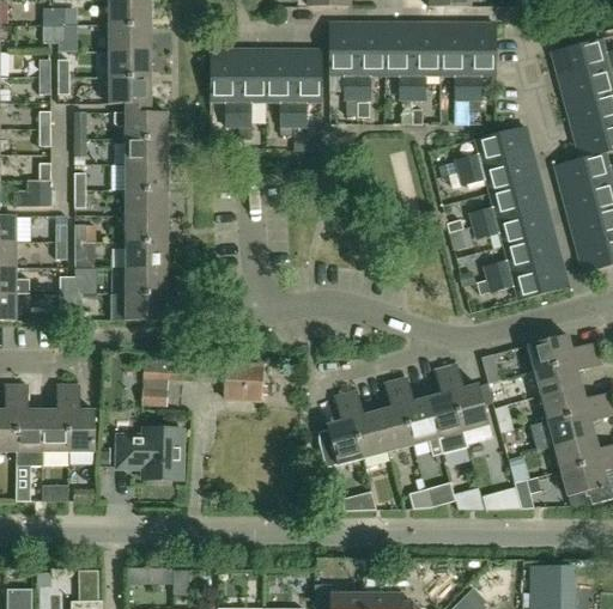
[(150,25),(150,0),(108,0),(109,25),(150,25)]
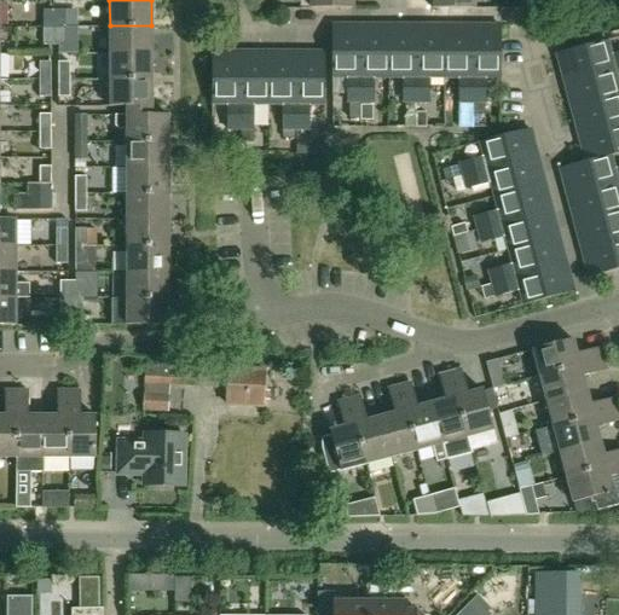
[(44,24),(56,24),(55,7),(44,7),(44,24)]
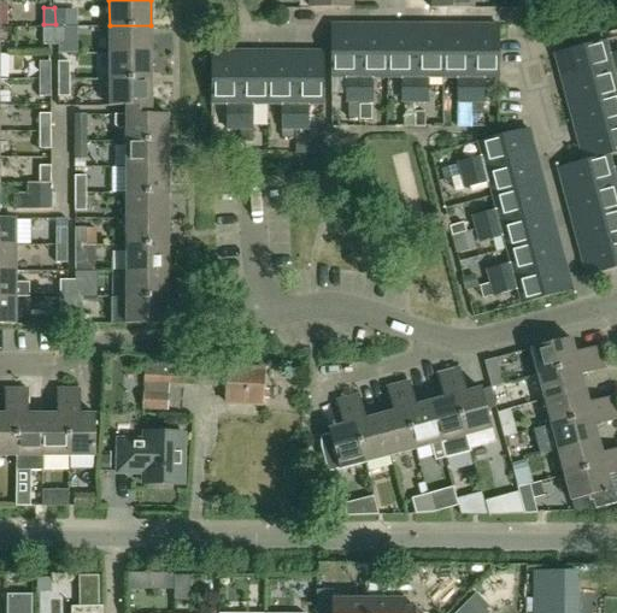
[(54,7),(56,24),(66,25),(66,7),(54,7)]
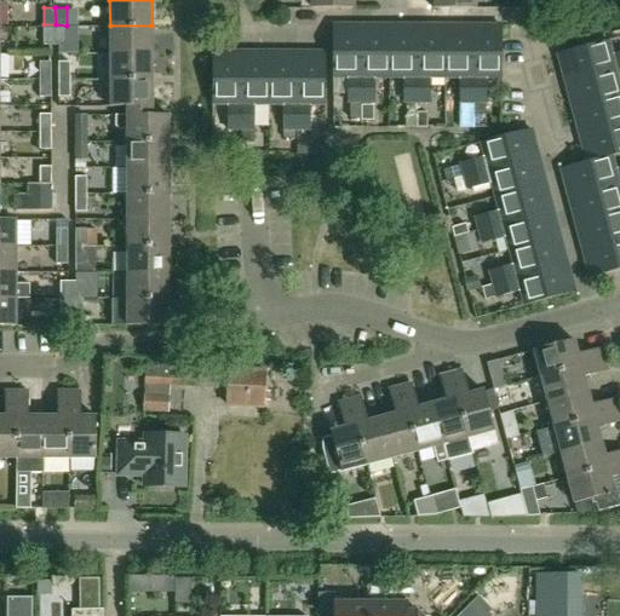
[(361,101),(361,23),(332,23),(332,50),(332,75),(348,75),(348,99),(350,99),(360,99),(361,101)]
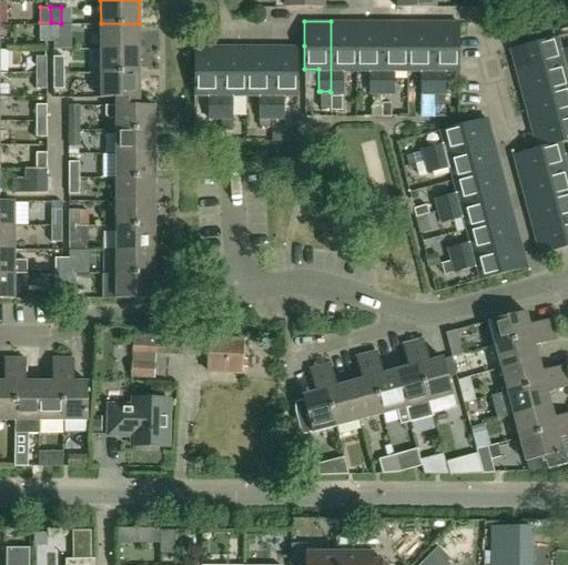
[(356,69),(356,21),(331,21),(331,92),(341,91),(343,92),(343,69),(356,69)]
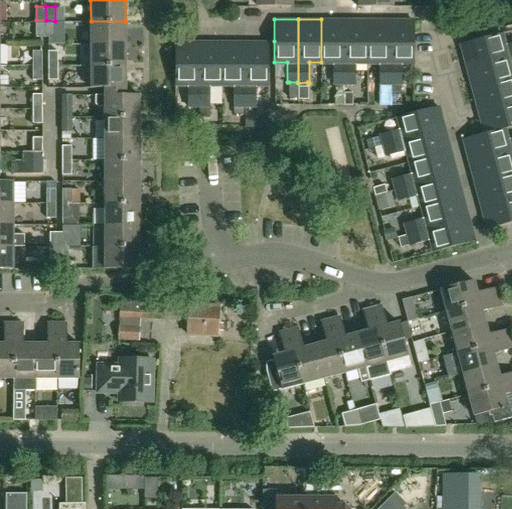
[(344,82),(344,19),(321,19),(321,62),(333,62),(333,82),(334,82),(334,94),(343,94),(343,82),(344,82)]
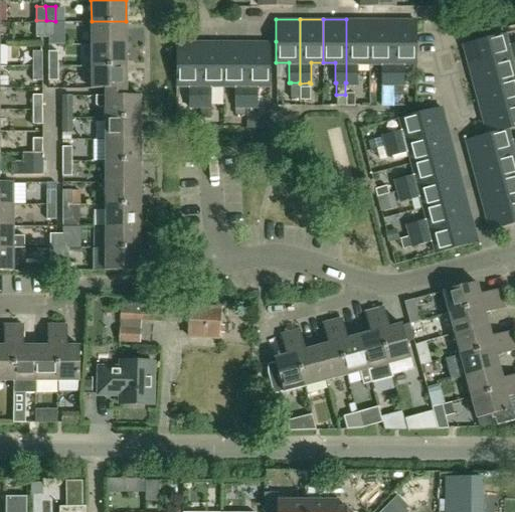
[(369,62),(369,19),(346,19),(346,82),(357,82),(357,62),(369,62)]
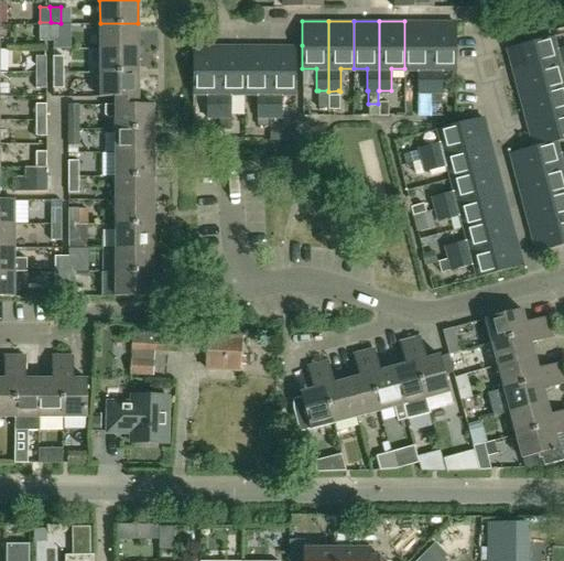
[(430,92),(431,21),(404,21),(404,68),(419,68),(419,92),(430,92)]
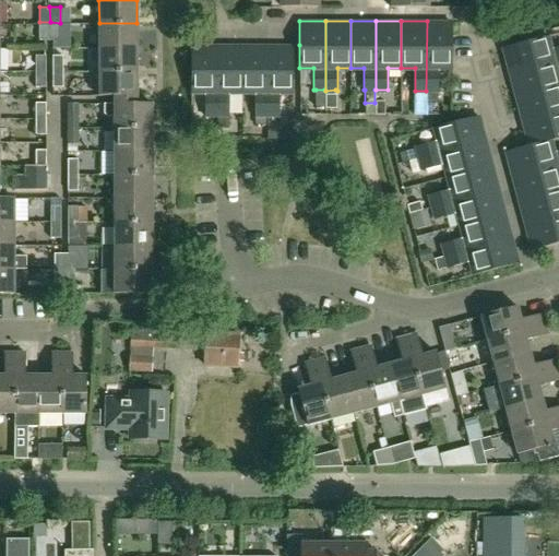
[(452,34),(452,21),(427,21),(426,91),(438,91),(438,68),(452,68),(452,34)]
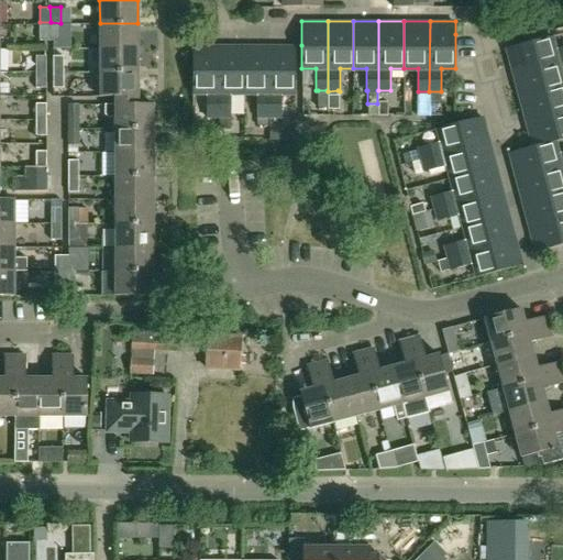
[(51,22),(40,22),(40,39),(51,39),(51,22)]
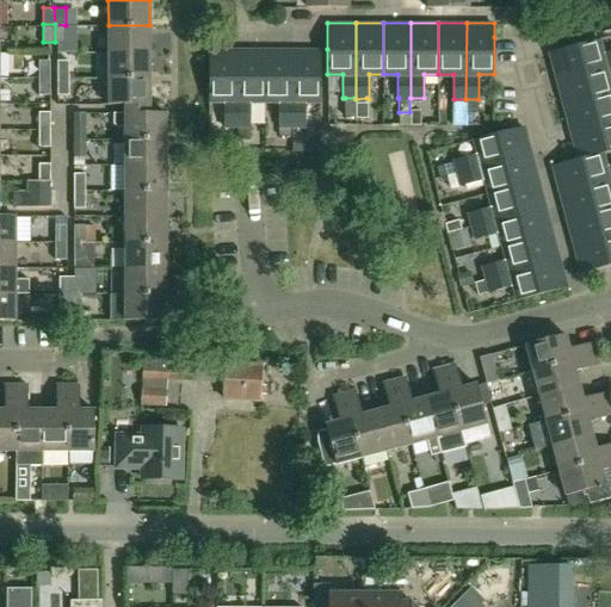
[(66,25),(55,24),(55,42),(66,42),(66,25)]
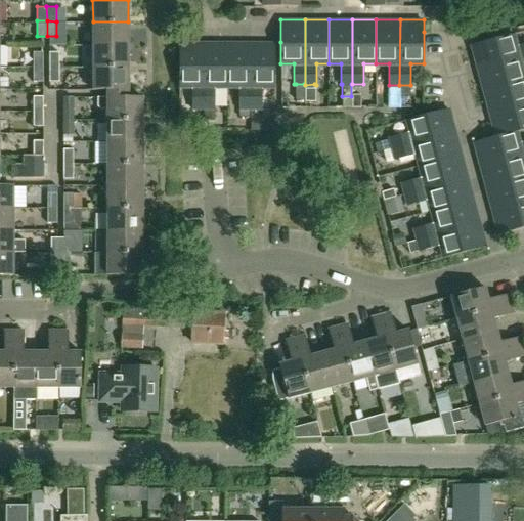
[(128,43),(128,22),(93,22),(93,44),(128,43)]
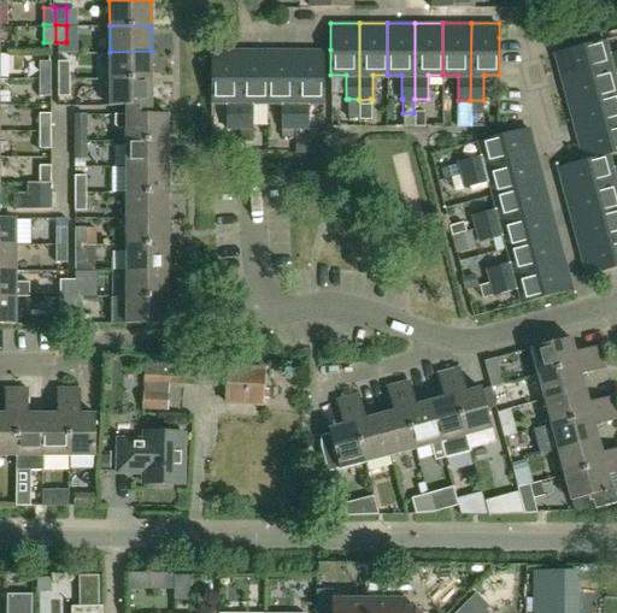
[(563,80),(616,64),(616,51),(609,53),(605,37),(556,52),(563,80)]
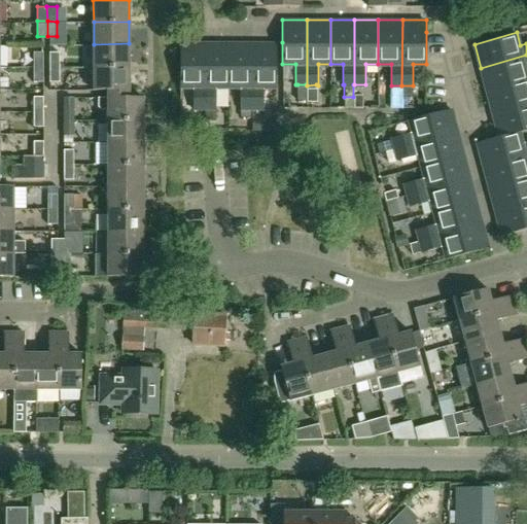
[(205,107),(205,42),(180,42),(180,86),(194,86),(194,107),(205,107)]
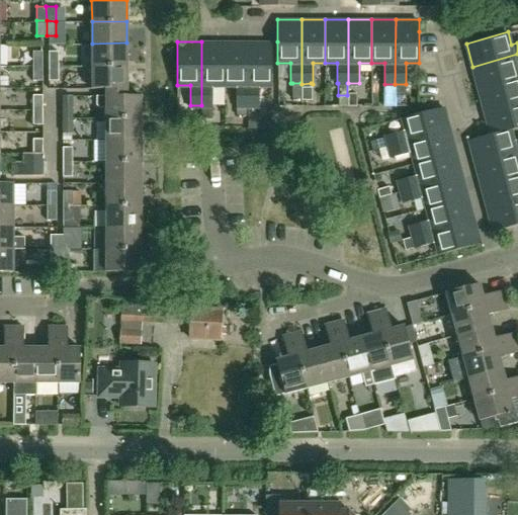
[(225,85),(225,41),(201,41),(201,105),(212,105),(212,85),(225,85)]
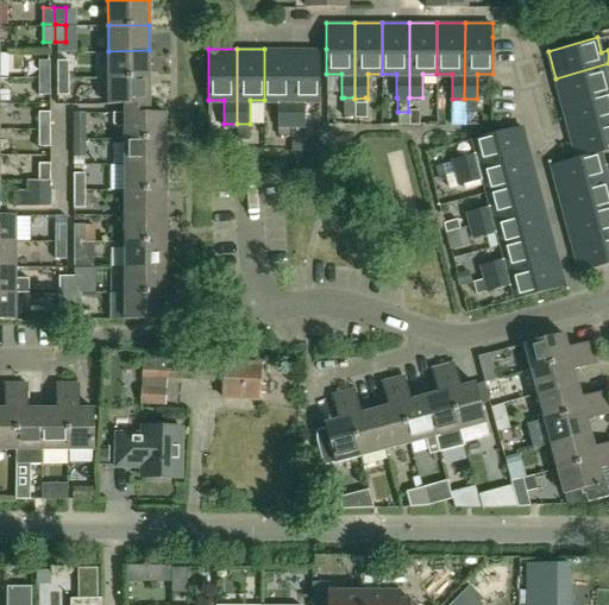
[(292,124),(292,49),(264,49),(264,100),(278,100),(278,124),(292,124)]
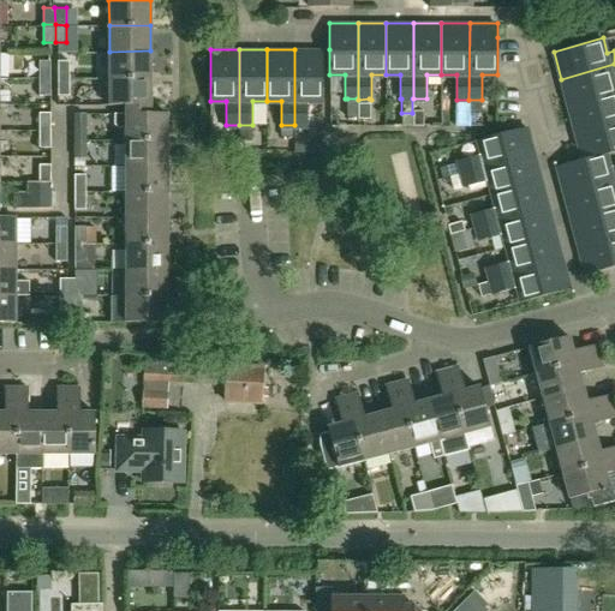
[(323,101),(323,49),(294,49),(294,125),(308,125),(308,101),(323,101)]
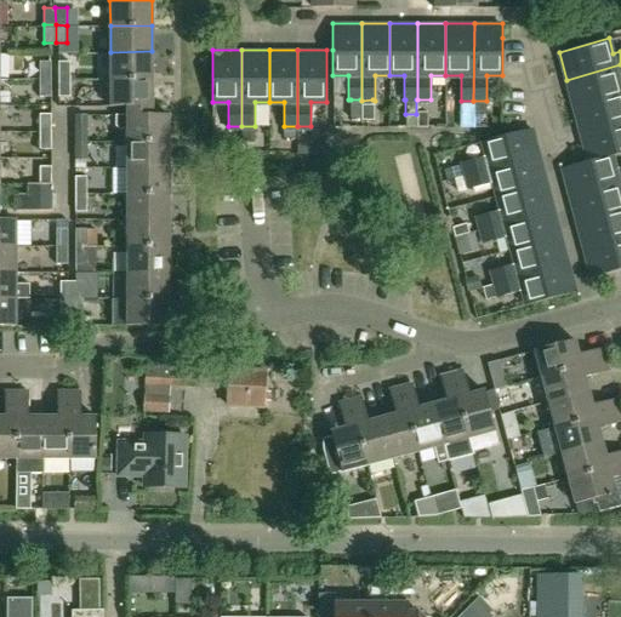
[(153,78),(152,51),(110,52),(110,78),(153,78)]
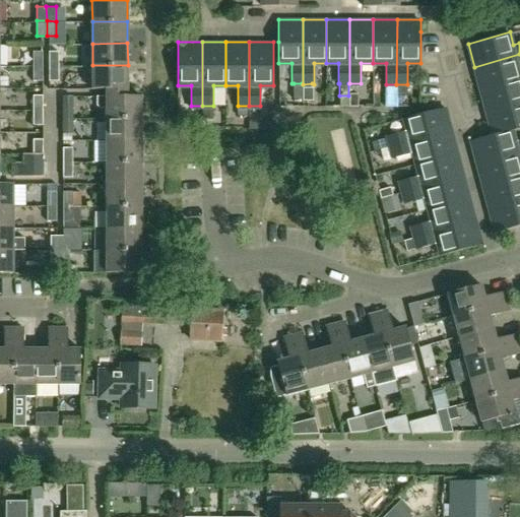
[(49,66),(59,66),(59,50),(49,51),(49,66)]
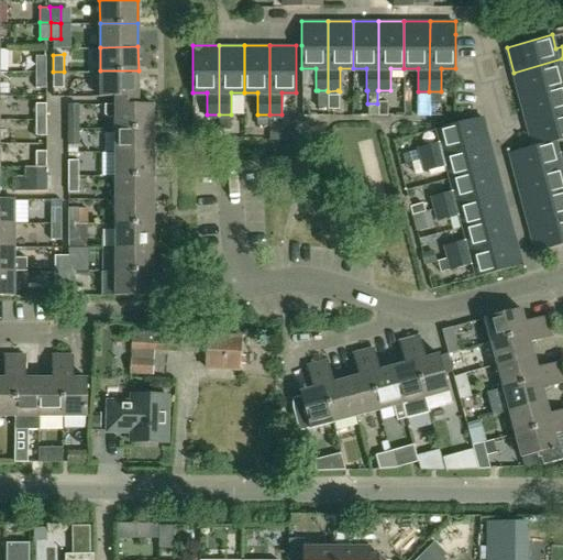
[(35,70),(46,70),(46,55),(35,55),(35,70)]
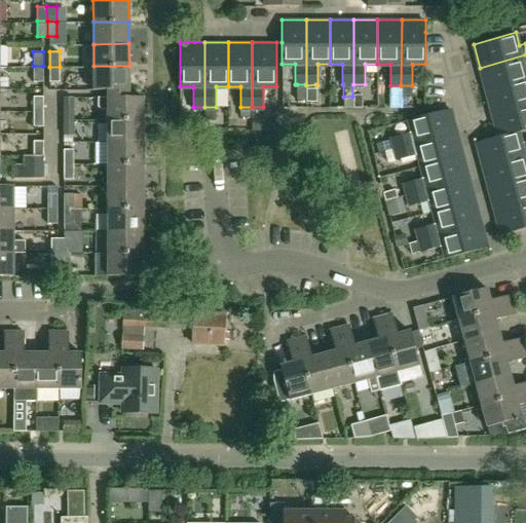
[(525,79),(525,71),(525,67),(525,66),(525,54),(480,68),(486,90),(525,79)]
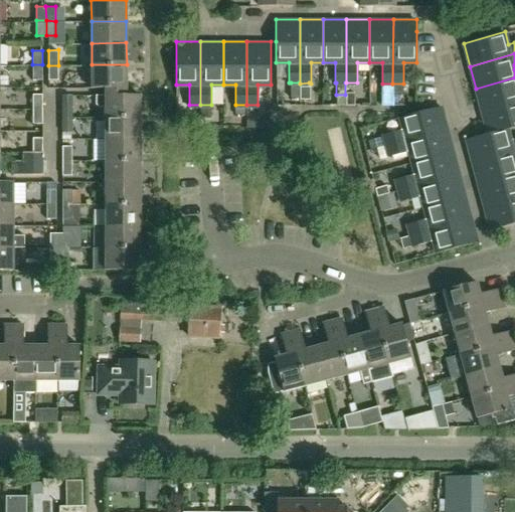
[(42,64),(32,64),(32,79),(42,79),(42,64)]
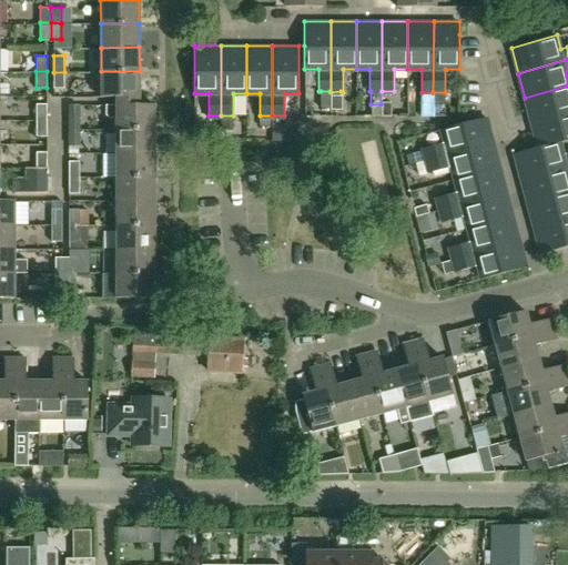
[(140,96),(140,71),(101,71),(101,97),(140,96)]
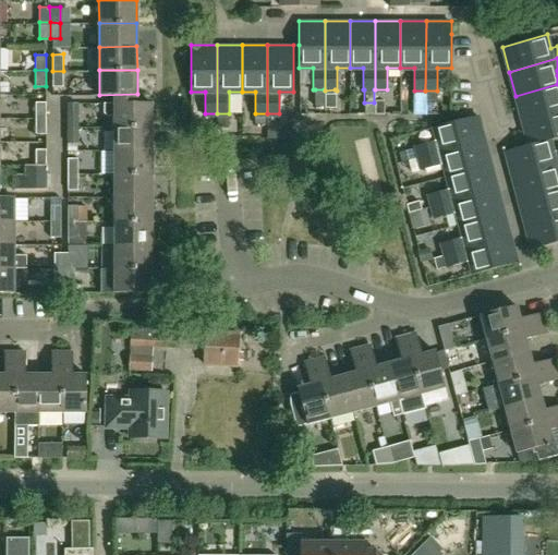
[(63,86),(63,71),(52,71),(52,86),(63,86)]
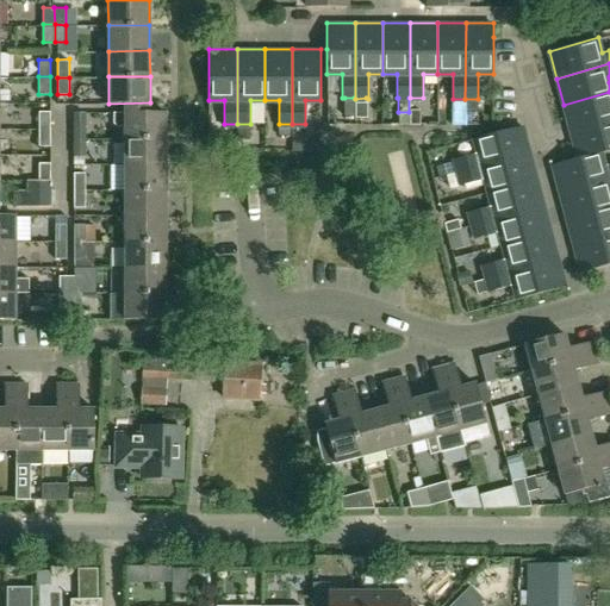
[(570,131),(609,120),(609,92),(564,105),(570,131)]
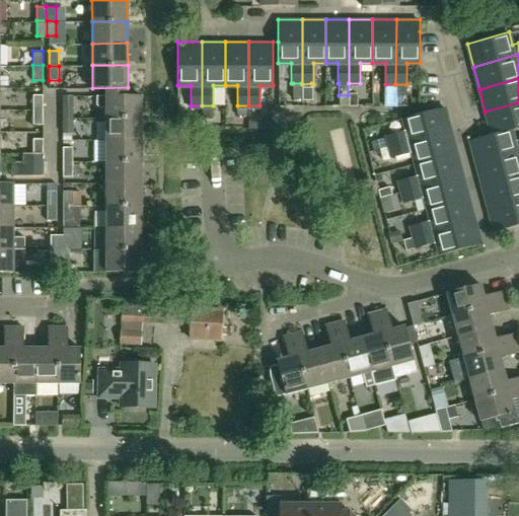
[(293,83),(293,96),(301,96),(301,83),(293,83)]
